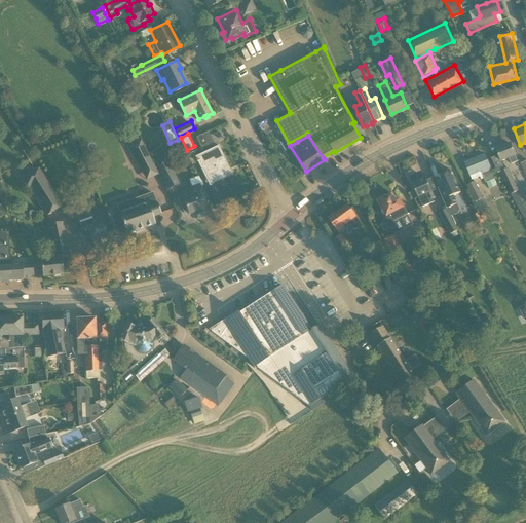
[(150,158),(140,138),(127,144),(134,156),(135,156),(139,163),(150,158)]
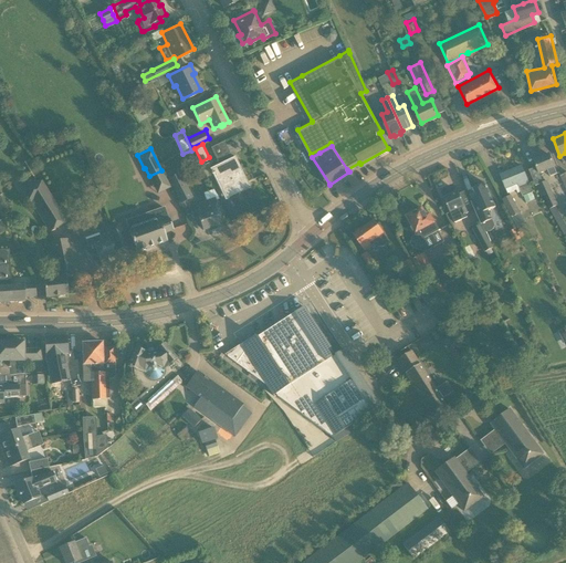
[(534,158),(536,165),(528,167),(535,184),(538,183),(549,207),(558,204),(546,178),(543,180),(540,171),(547,169),(549,175),(557,171),(549,153),(534,158)]
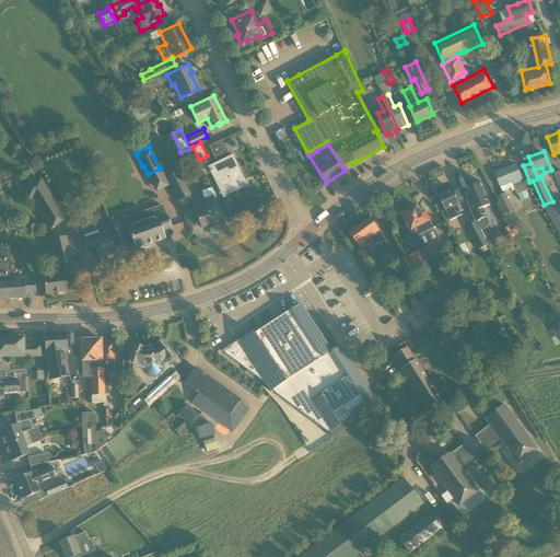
[(208,164),(210,170),(223,195),(247,183),(232,152),(208,164)]
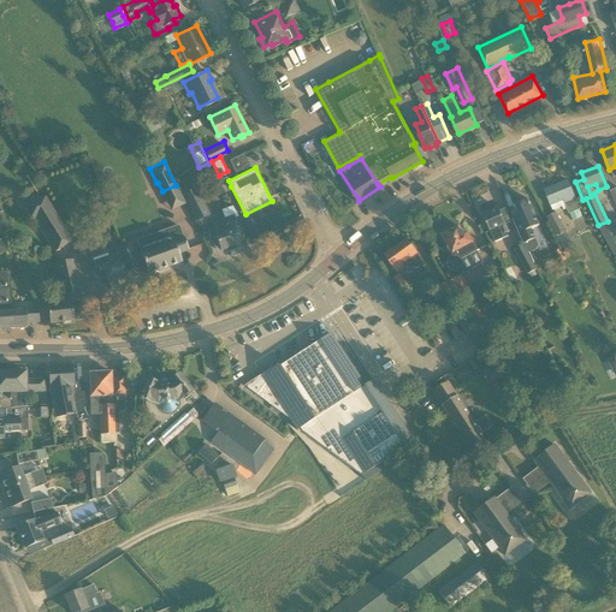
[(544,188),(549,198),(551,203),(563,198),(569,212),(569,211),(573,218),(581,214),(579,207),(580,207),(568,178),(544,188)]
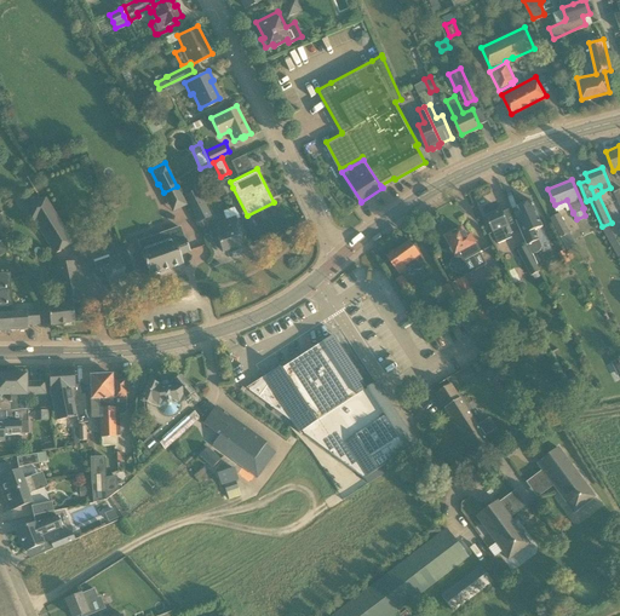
[(184,194),(183,194),(197,222),(211,213),(197,186),(195,188),(193,182),(182,188),(184,194)]
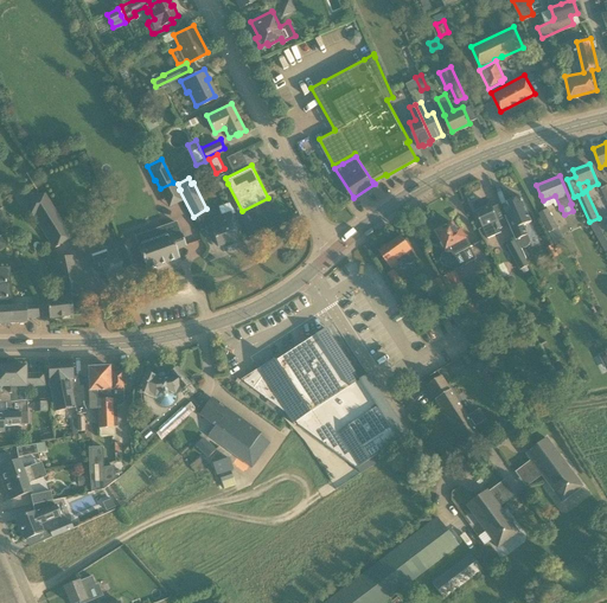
[(33,216),(52,247),(72,235),(45,191),(27,194),(31,216),(33,216)]
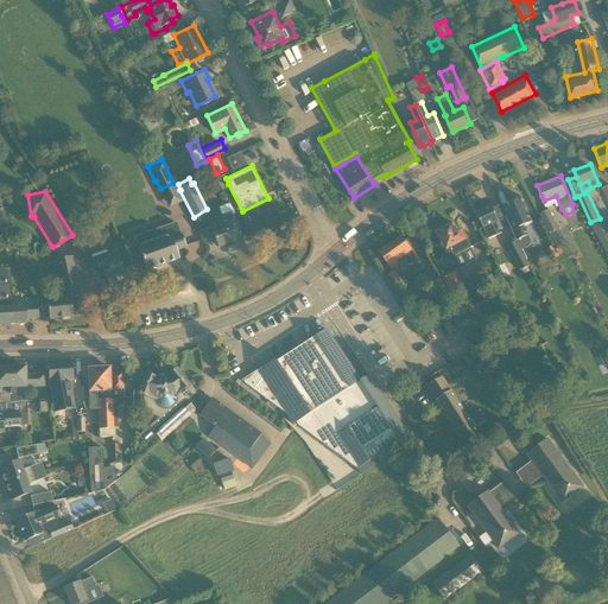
[(529,233),(525,223),(532,220),(521,195),(508,201),(512,211),(506,214),(511,224),(517,239),(518,237),(521,247),(523,247),(529,243),(530,242),(531,240),(531,237),(529,233)]
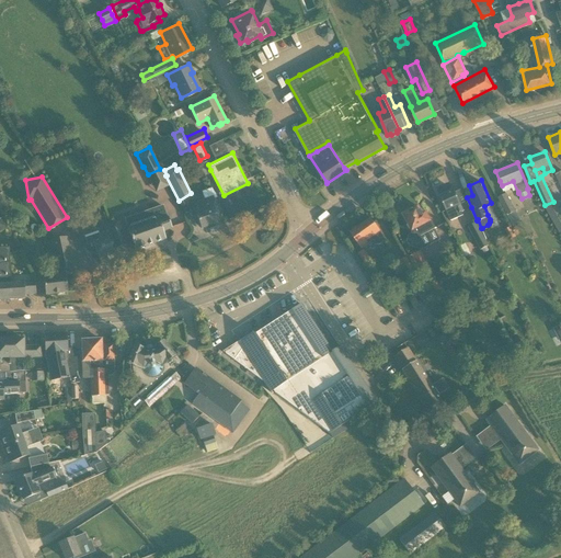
[(441,194),(445,205),(450,218),(464,213),(461,209),(464,208),(455,189),(441,194)]
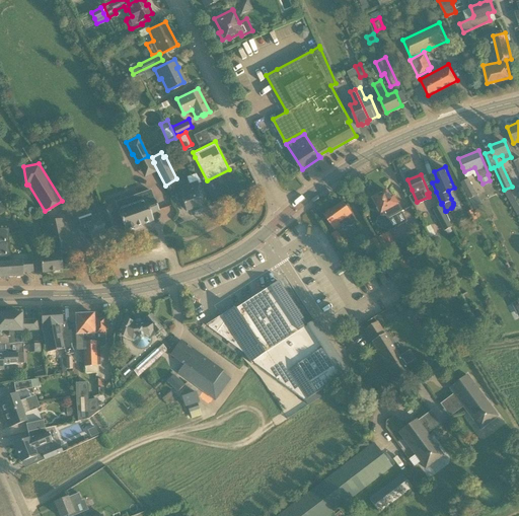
[(460,180),(469,198),(477,194),(468,176),(460,180)]
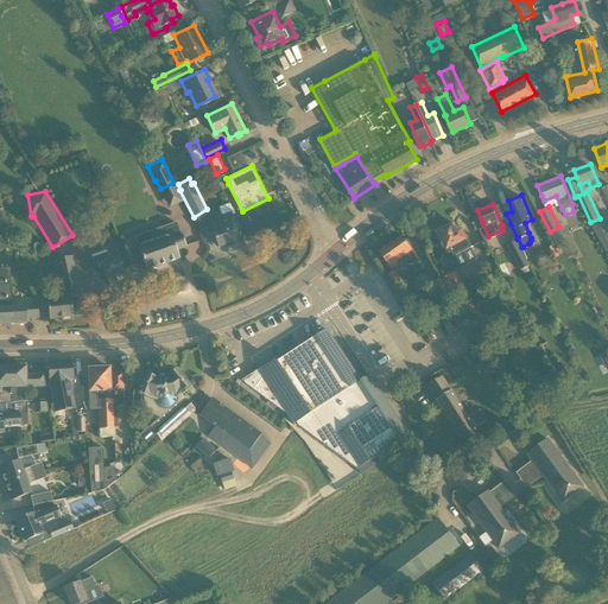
[(209,218),(214,233),(217,245),(236,237),(234,234),(240,231),(236,220),(232,221),(228,211),(209,218)]
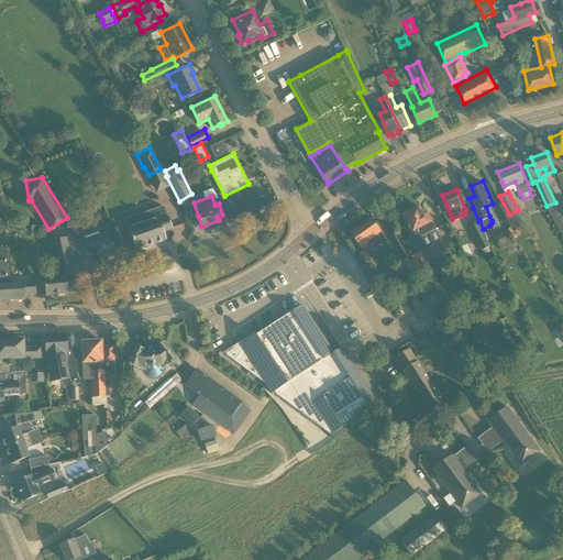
[(222,199),(230,217),(239,213),(231,196),(222,199)]
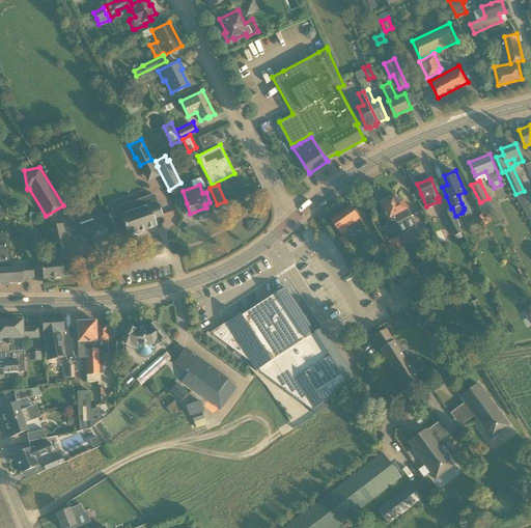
[(163,214),(159,202),(158,202),(154,193),(143,197),(146,204),(120,214),(128,234),(157,224),(154,217),(163,214)]
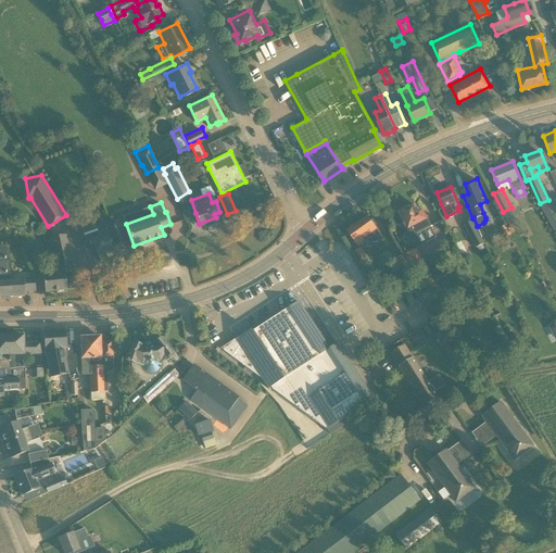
[(417,234),(431,225),(422,209),(419,211),(415,202),(407,206),(405,205),(402,208),(402,210),(400,211),(409,228),(404,230),(403,237),(405,241),(412,243),(416,241),(418,235),(417,234)]
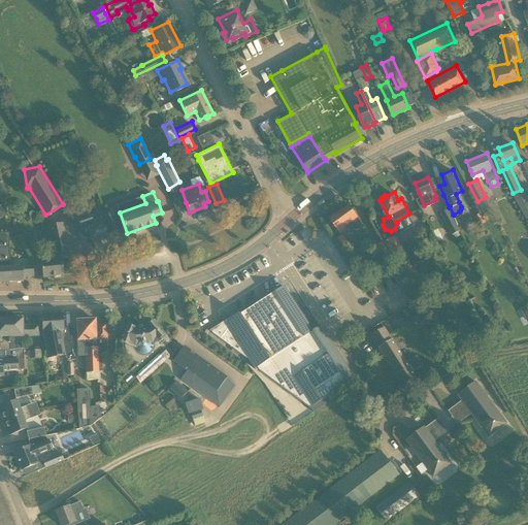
[(364,223),(358,216),(349,203),(338,210),(337,210),(329,217),(340,232),(347,227),(352,224),(356,229),(364,223)]
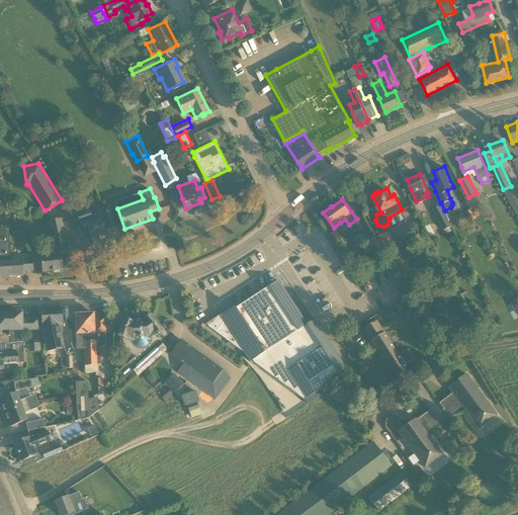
[(91,213),(90,210),(78,216),(80,223),(86,222),(93,241),(95,240),(95,239),(99,237),(98,235),(105,233),(103,228),(106,227),(106,228),(116,224),(108,201),(99,205),(101,211),(98,212),(97,210),(91,213)]
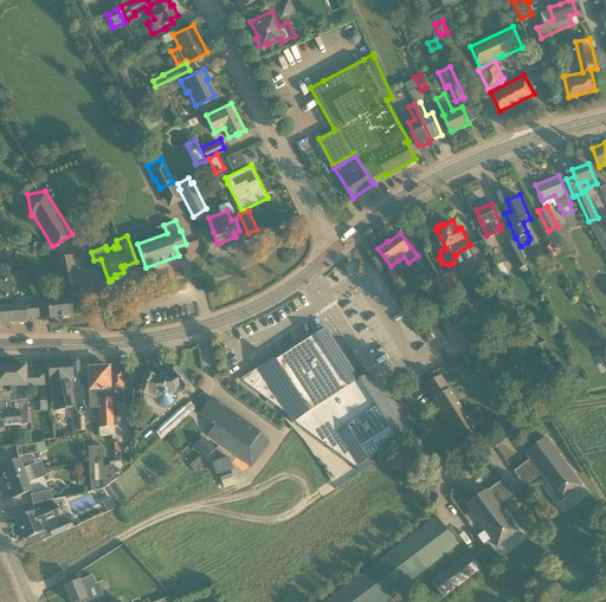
[(528,263),(515,237),(505,241),(520,267),(528,263)]
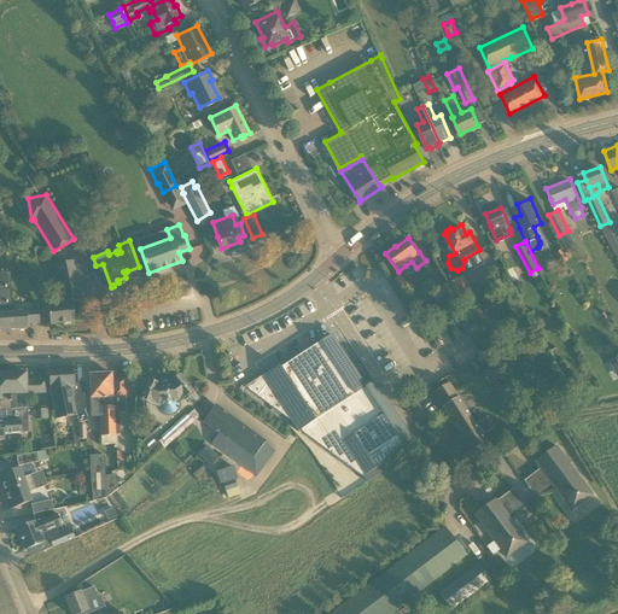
[(557,251),(561,262),(569,258),(564,247),(557,251)]
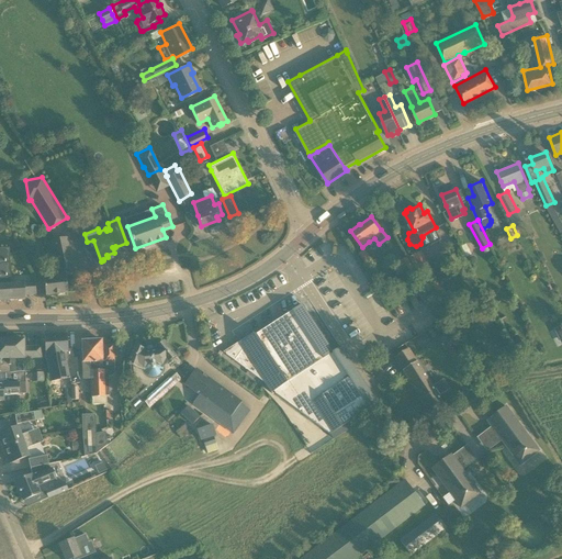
[(43,275),(44,282),(45,293),(67,291),(65,274),(74,271),(67,235),(44,239),(49,268),(57,266),(58,272),(43,275)]
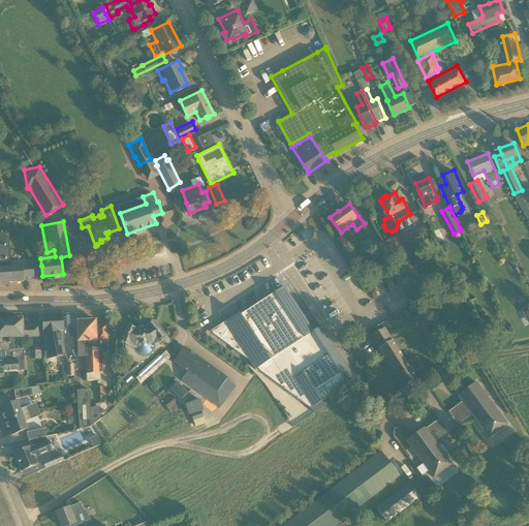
[(0,280),(24,279),(23,276),(34,275),(32,261),(10,264),(8,231),(0,231),(0,280)]
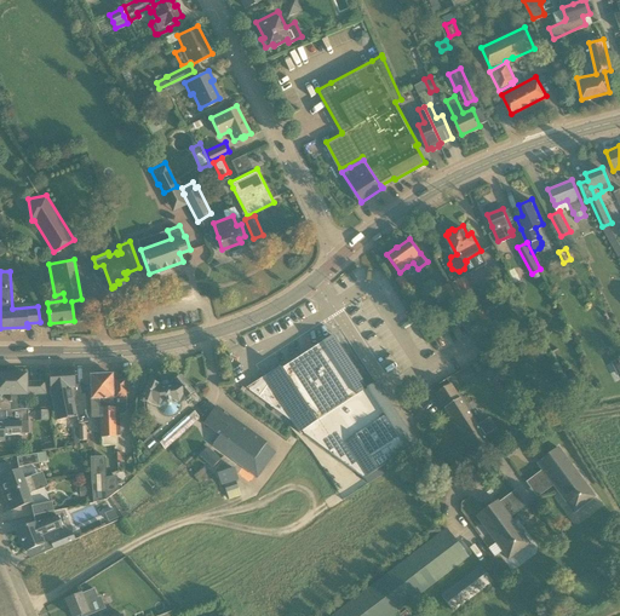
[(395,277),(406,292),(412,287),(402,272),(395,277)]
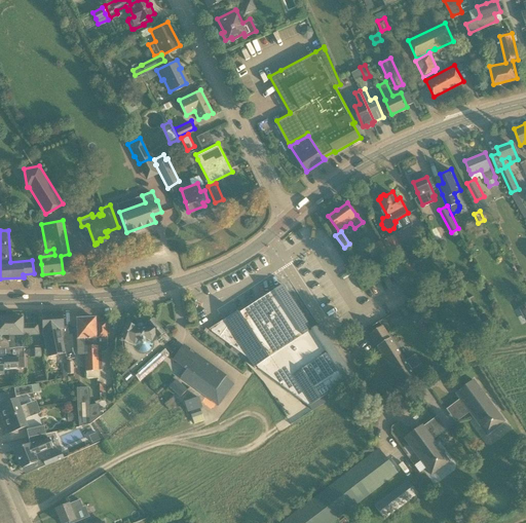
[(400,267),(399,267),(403,273),(413,268),(400,244),(401,244),(395,232),(384,237),(389,249),(391,248),(400,263),(398,263),(400,267)]
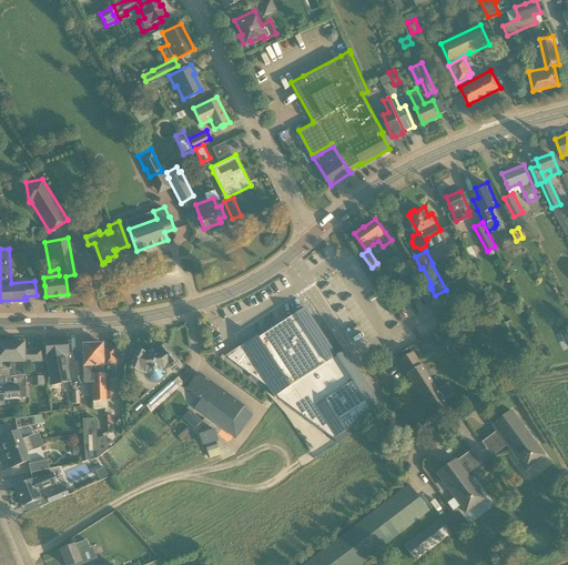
[(404,262),(414,281),(422,276),(412,258),(404,262)]
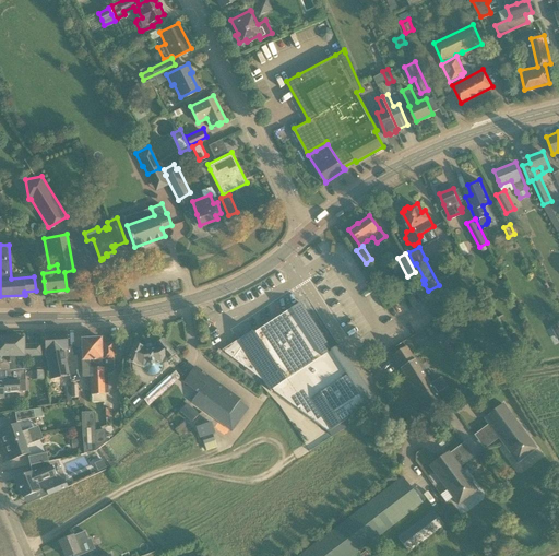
[(262,378),(269,388),(272,387),(273,390),(328,429),(375,399),(339,343),(330,347),(299,300),(238,340),(239,341),(225,350),(224,350),(262,378)]
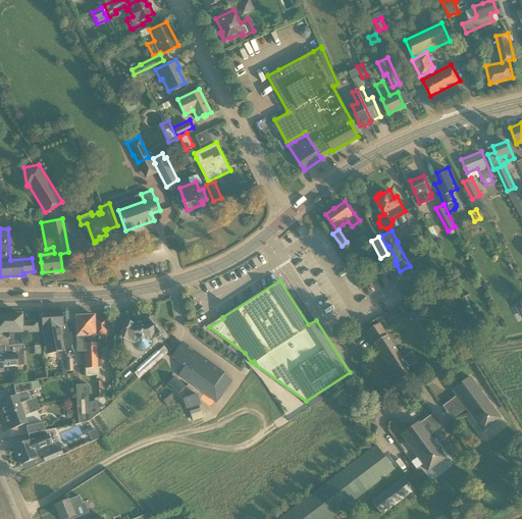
[(408,311),(422,333),(430,327),(416,306),(408,311)]
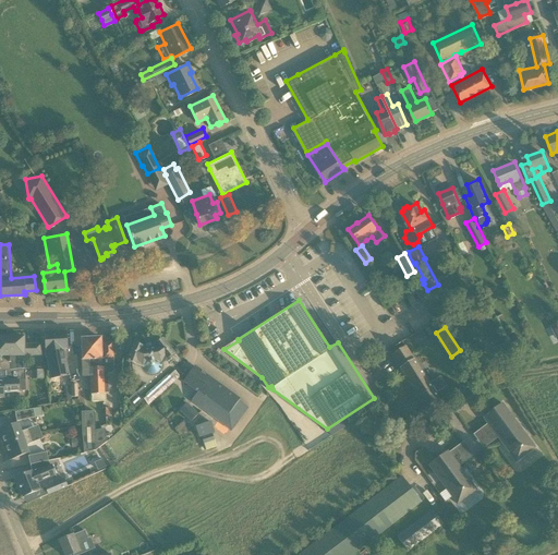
[(67,328),(44,329),(45,349),(49,369),(50,376),(69,373),(70,379),(79,377),(77,347),(68,349),(67,334),(67,328)]
